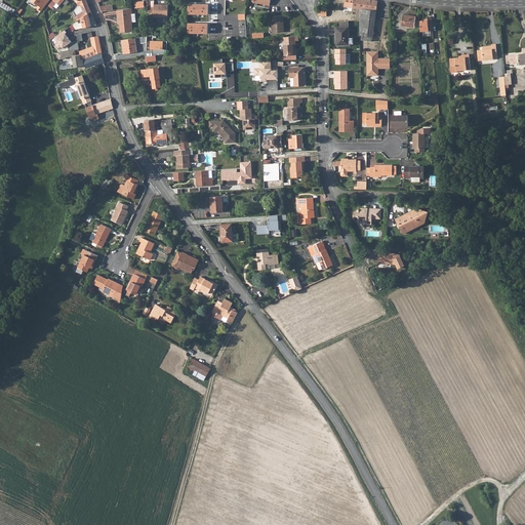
[(32,0),(39,5),(36,9),(40,12),(50,0),(32,0)]
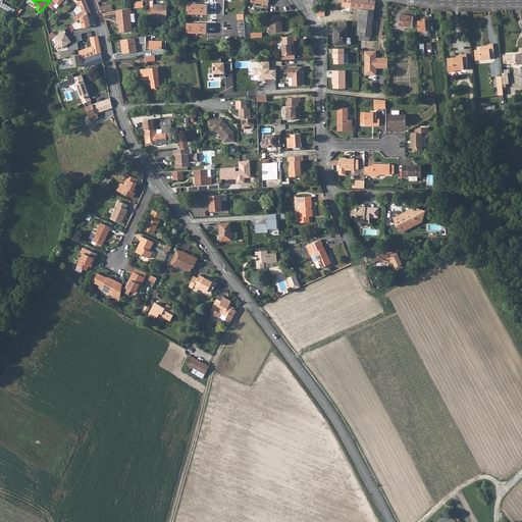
[(56,3),(59,5),(62,2),(63,0),(53,0),(49,5),(52,8),(56,3)]
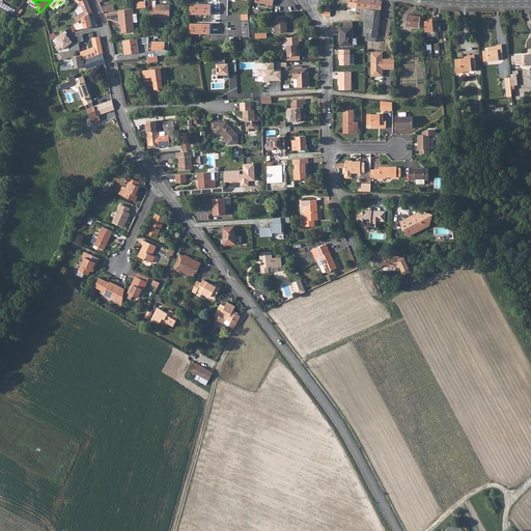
[(79,21),(89,14),(92,11),(88,3),(87,0),(82,0),(79,2),(78,3),(80,6),(82,6),(85,12),(78,15),(79,17),(75,19),(77,22),(79,21)]
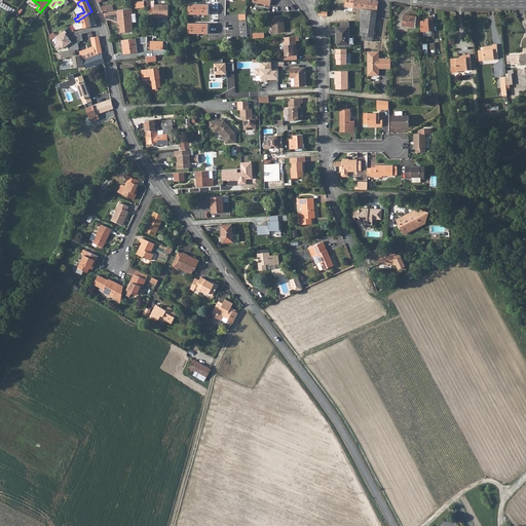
[(353,0),(352,7),(357,8),(361,8),(377,11),(378,1),(373,0),(372,0),(353,0)]
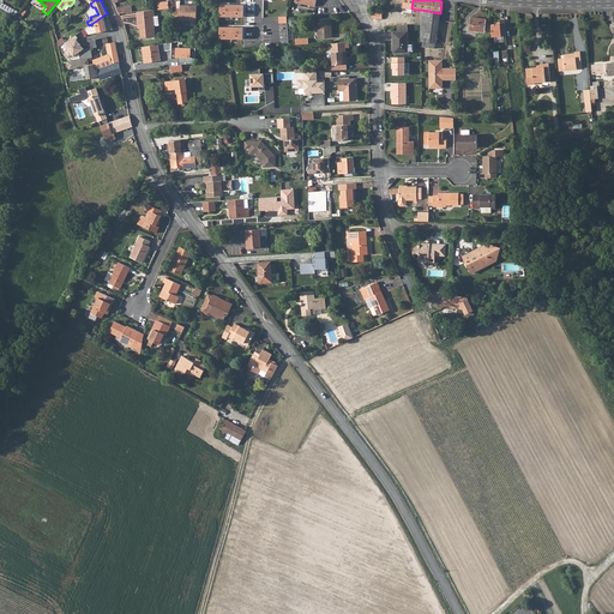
[(0,6),(16,16),(18,12),(0,1),(0,6)]
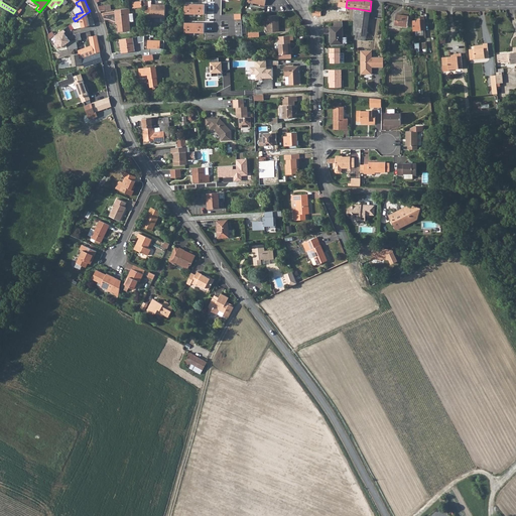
[(160,5),(151,4),(151,6),(151,12),(151,17),(165,18),(165,5),(161,5),(160,5)]
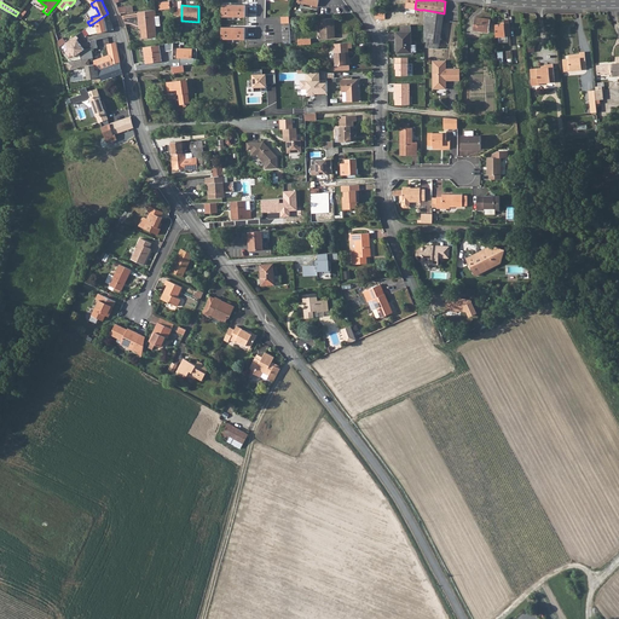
[(244,5),(223,5),(223,17),(244,17),(244,5)]
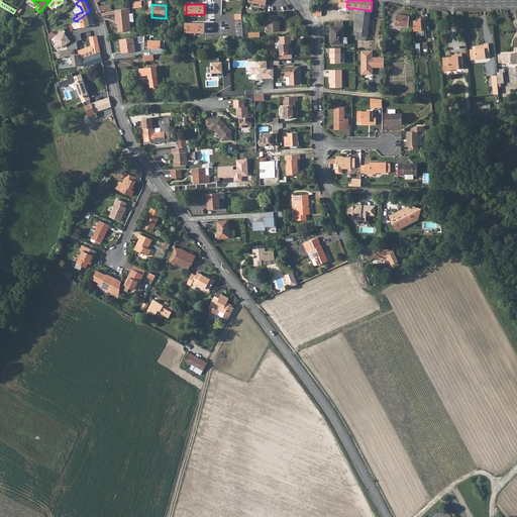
[(78,6),(74,10),(76,14),(83,12),(80,6),(78,6)]
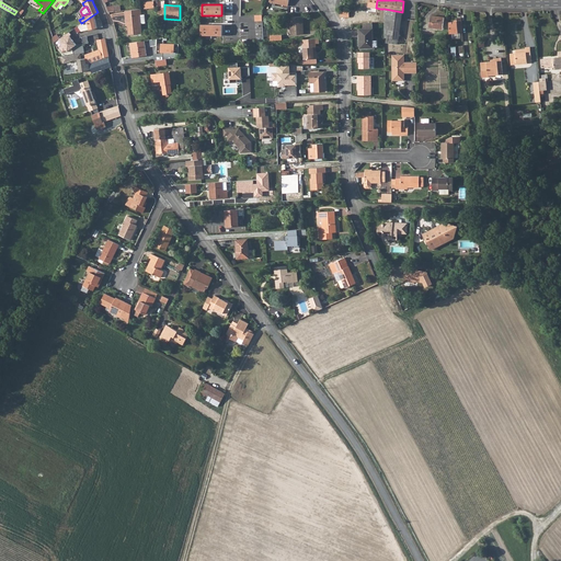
[(140,9),(125,11),(126,23),(127,22),(128,25),(128,34),(142,33),(141,23),(145,23),(145,14),(141,14),(140,9)]
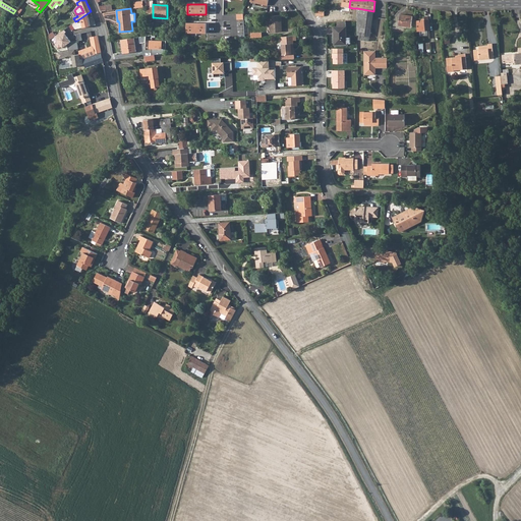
[(370,37),(373,11),(357,8),(357,19),(357,35),(370,37)]
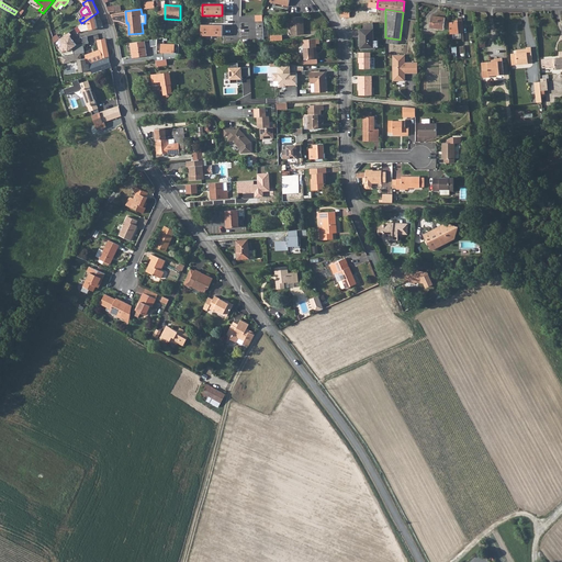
[(94,14),(83,22),(85,24),(88,24),(89,29),(90,30),(98,29),(94,14)]
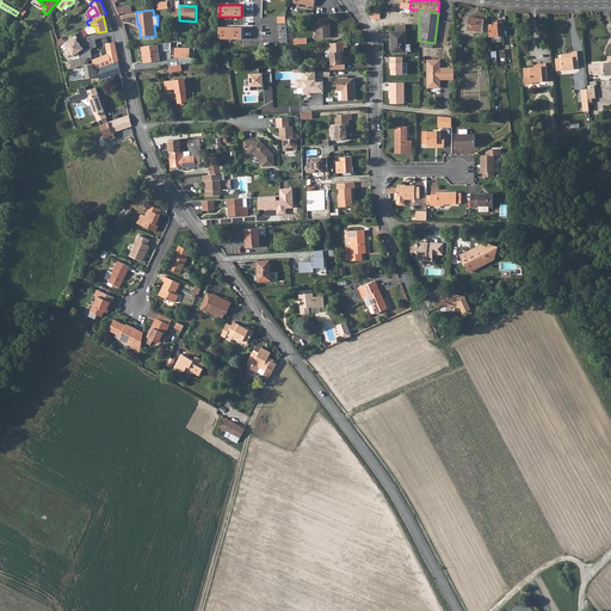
[(318,38),(331,37),(329,18),(316,19),(318,38)]
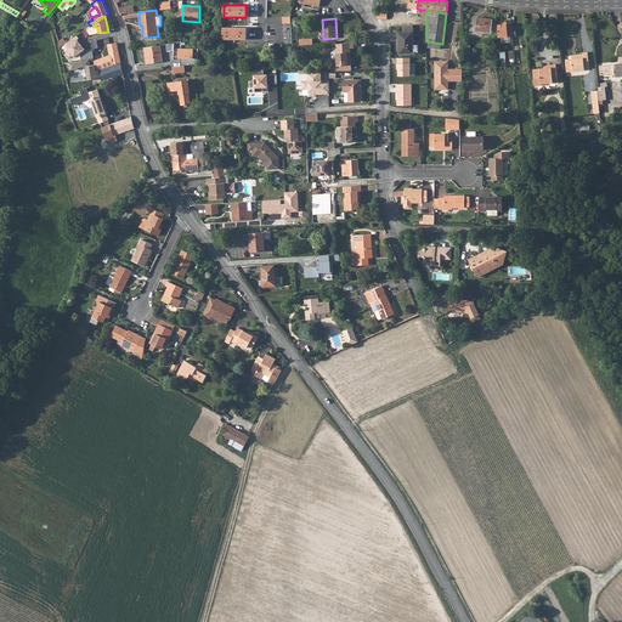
[(492,20),(478,18),(476,30),(491,33),(492,20)]
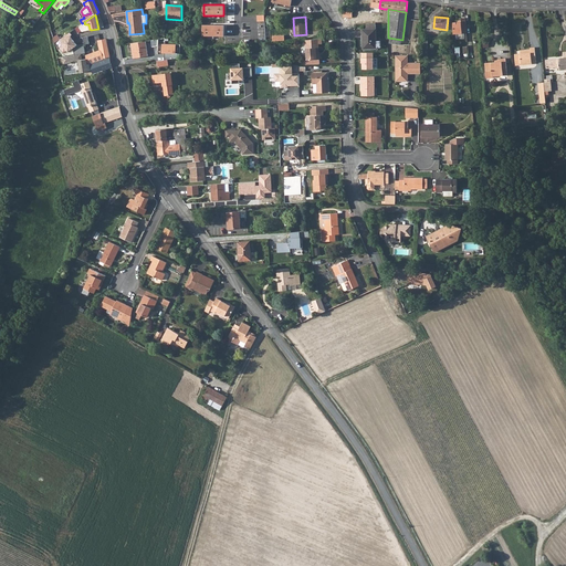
[(453,22),(453,34),(467,32),(465,18),(461,18),(461,21),(453,22)]
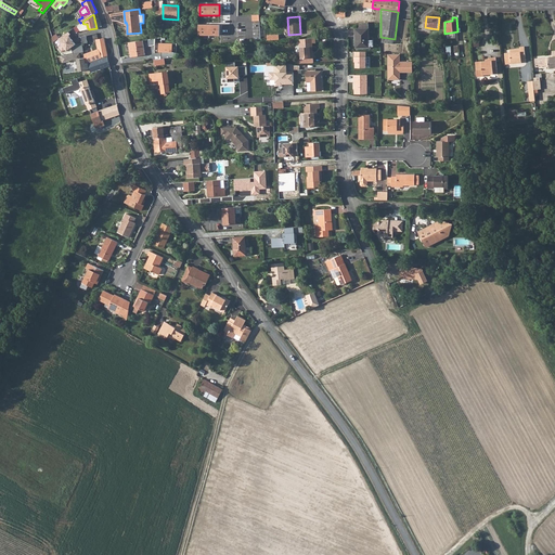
[(219,25),(198,25),(198,35),(219,36),(219,25)]
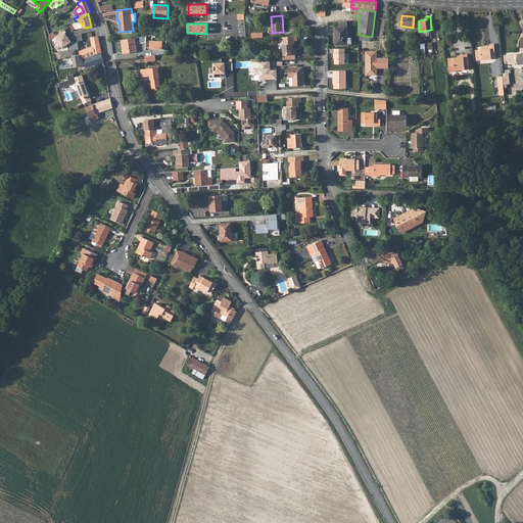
[(348,44),(347,38),(347,27),(339,27),(335,27),(335,45),(348,45),(348,44)]
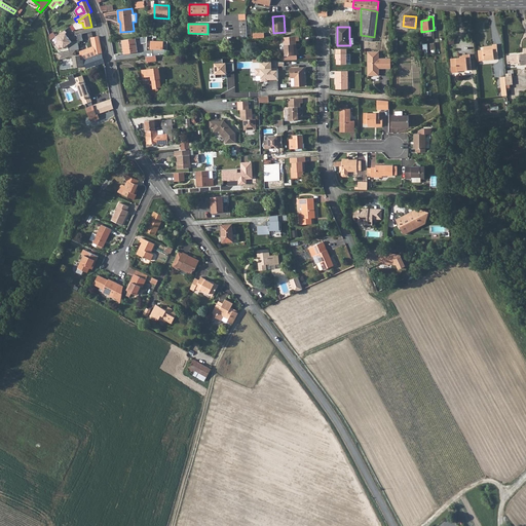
[(65,30),(55,37),(58,41),(54,43),(59,49),(62,46),(63,48),(72,42),(66,34),(67,33),(65,30)]
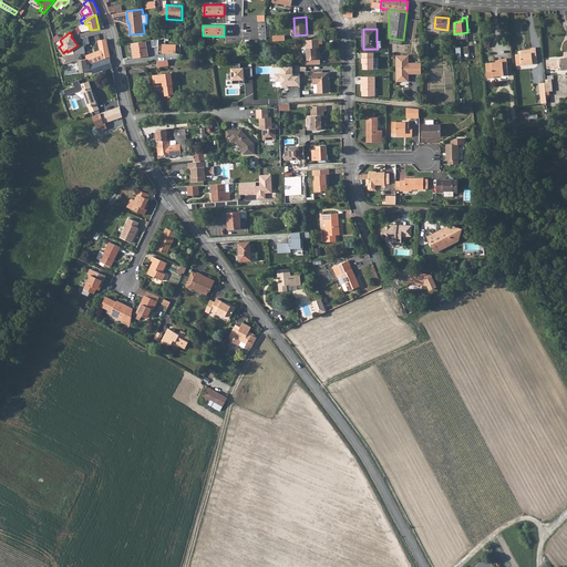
[(92,71),(93,74),(103,71),(112,68),(110,58),(111,58),(109,49),(107,39),(99,41),(101,50),(86,55),(86,59),(88,64),(90,64),(92,71)]
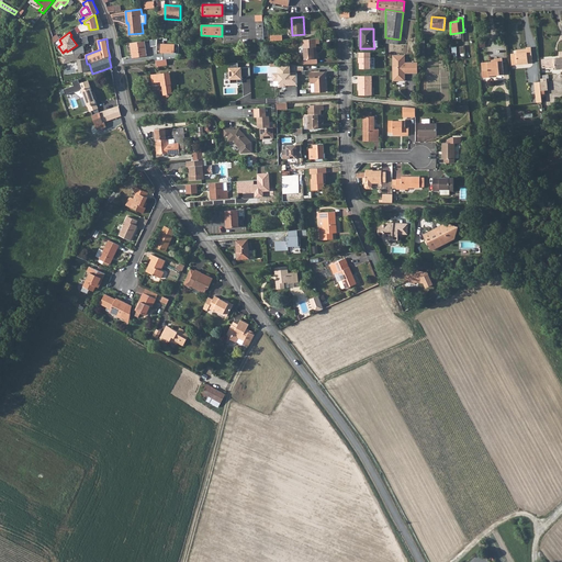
[(316,44),(319,44),(319,38),(303,40),(305,59),(317,58),(316,44)]
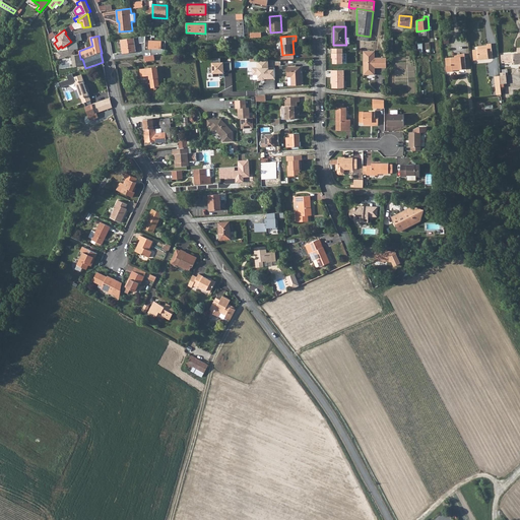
[(134,38),(122,40),(124,53),(136,51),(134,38)]
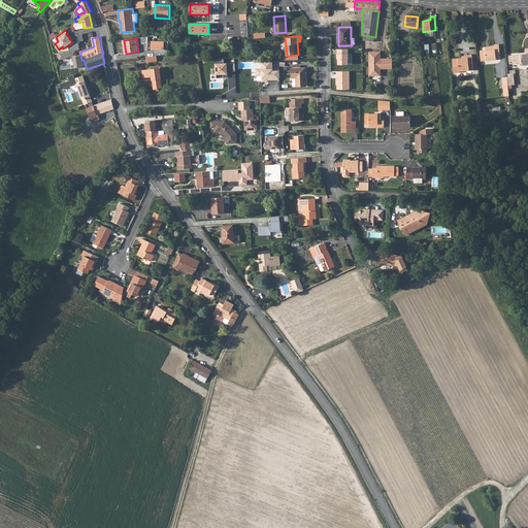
[(164,41),(151,41),(151,50),(164,51),(164,41)]
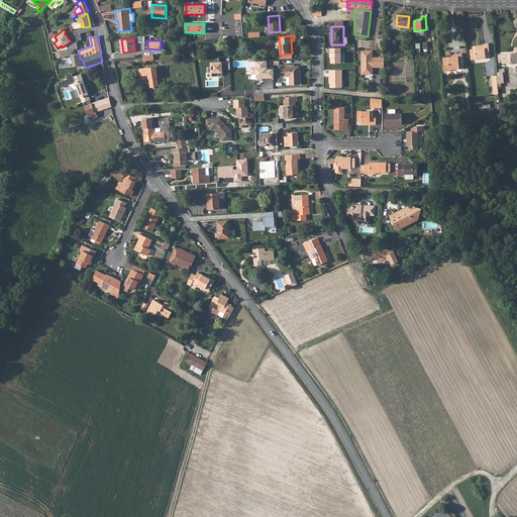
[(486,57),(490,57),(489,43),(485,43),(485,45),(480,45),(480,47),(475,47),(475,49),(470,49),(471,60),(486,59),(486,57)]
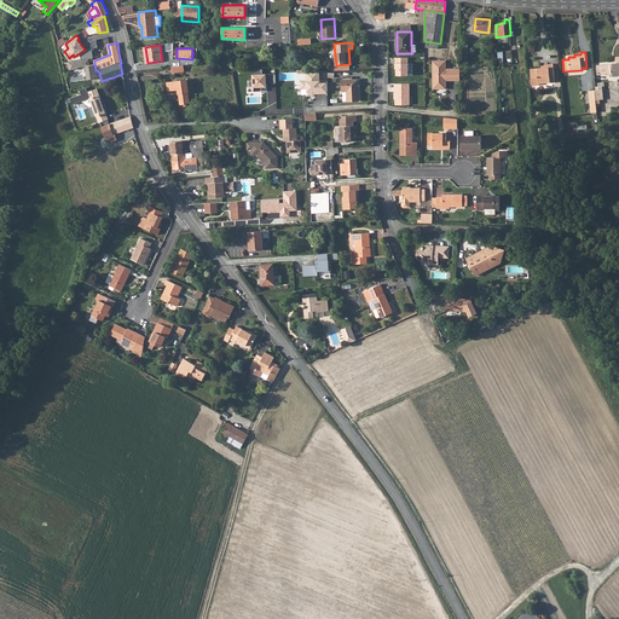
[(618,56),(615,57),(617,63),(596,65),(597,75),(612,74),(612,76),(618,75),(618,56)]
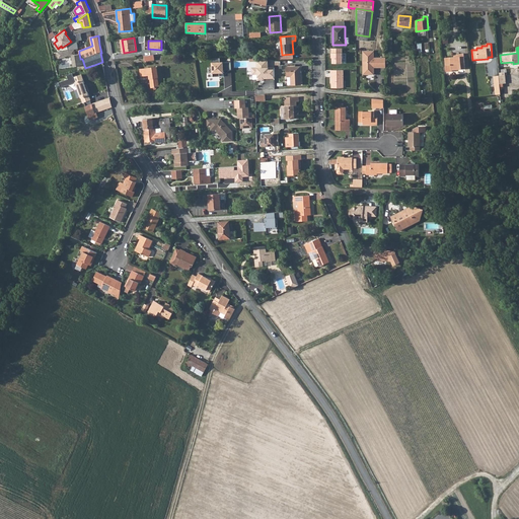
[(343,49),(331,49),(331,58),(332,58),(332,63),(343,63),(343,49)]
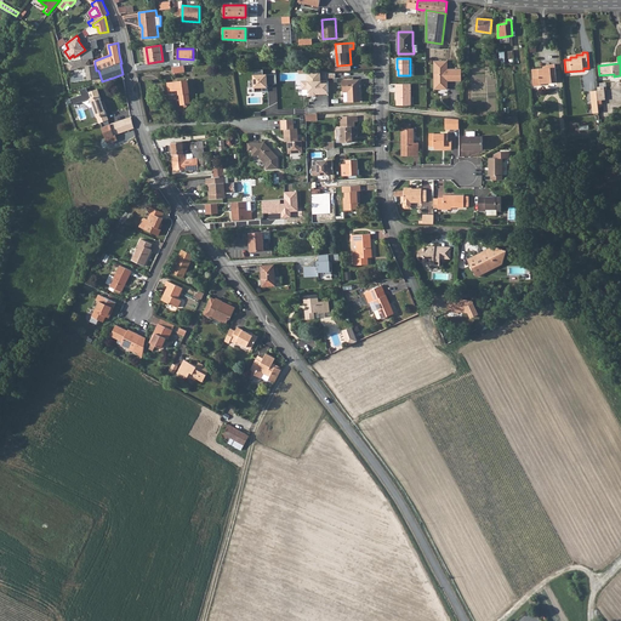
[(97,79),(101,78),(98,70),(96,70),(95,64),(91,66),(90,60),(69,62),(70,70),(79,69),(78,68),(86,67),(89,80),(97,79)]
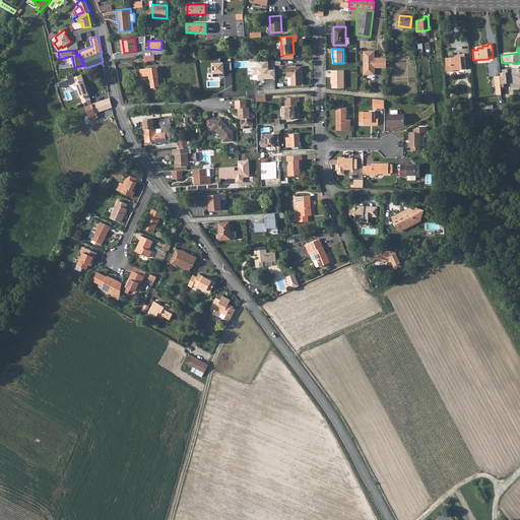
[(375,51),(364,51),(364,72),(370,72),(370,74),(375,74),(375,67),(383,67),(383,57),(375,58),(375,51)]
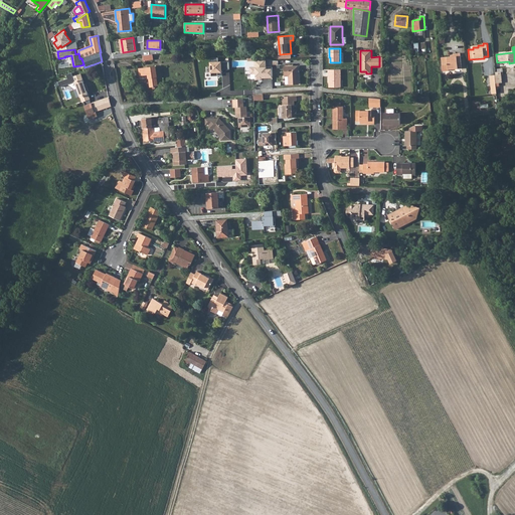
[(462,68),(461,53),(453,53),(454,56),(442,57),(443,71),(449,70),(449,69),(462,68)]
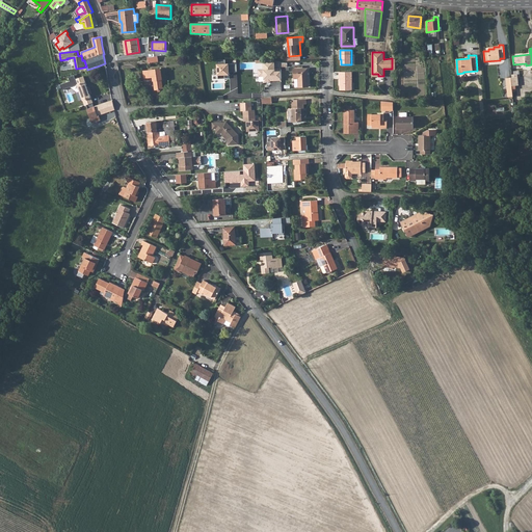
[(224,78),(224,75),(230,75),(230,73),(236,73),(236,63),(229,63),(225,64),(225,60),(217,60),(217,64),(217,70),(214,70),(214,74),(217,74),(217,76),(218,76),(218,79),(224,78)]
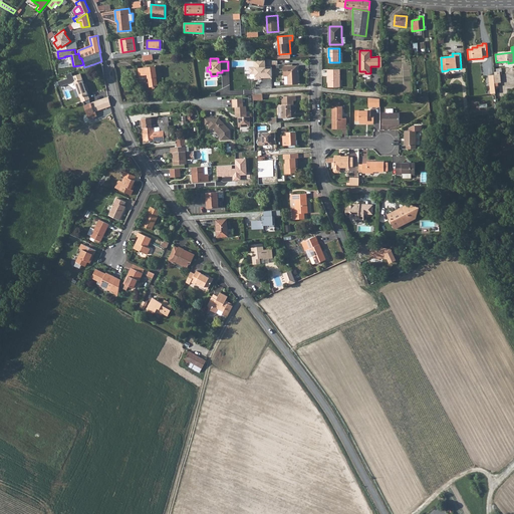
[(250,74),(256,73),(256,76),(256,79),(261,79),(261,76),(266,76),(266,78),(271,78),(271,76),(271,73),(271,67),(265,67),(265,59),(254,59),(254,67),(250,68),(250,74)]
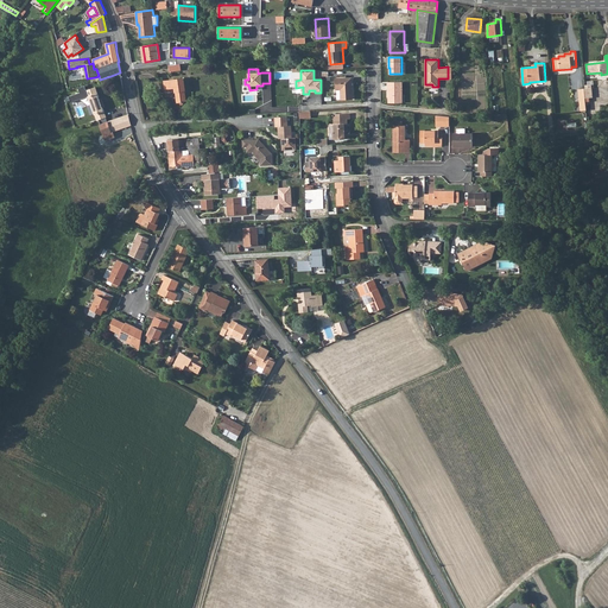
[(341,99),(353,99),(352,77),(336,78),(336,90),(341,89),(341,99)]
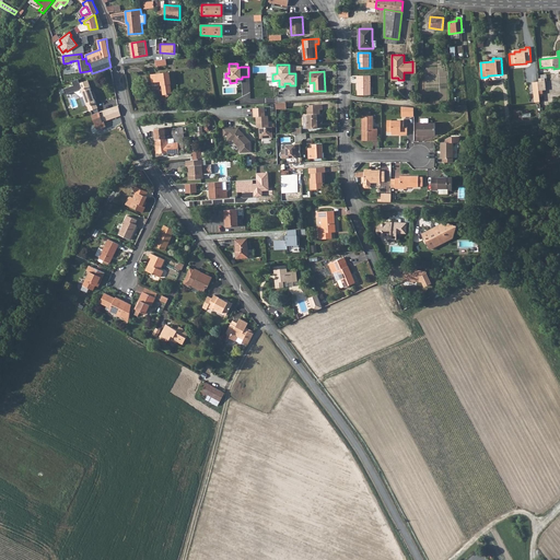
[(171,84),(170,72),(151,74),(152,82),(162,81),(163,94),(165,94),(166,94),(166,95),(167,95),(168,95),(168,94),(170,94),(170,93),(172,93),(171,84)]
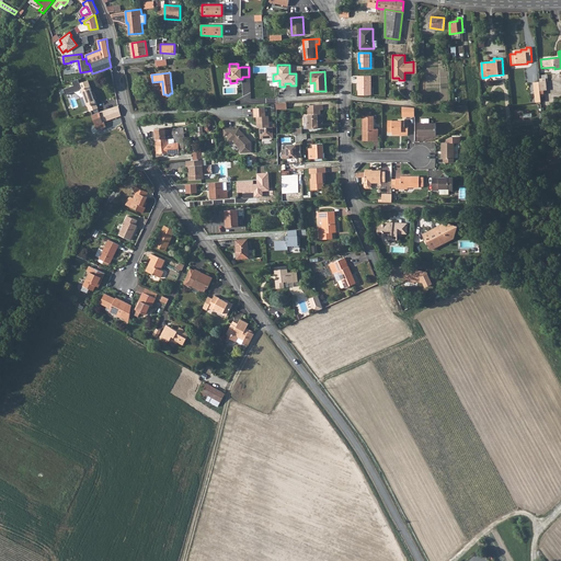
[(371,76),(356,76),(356,84),(358,84),(358,95),(371,95),(371,76)]
